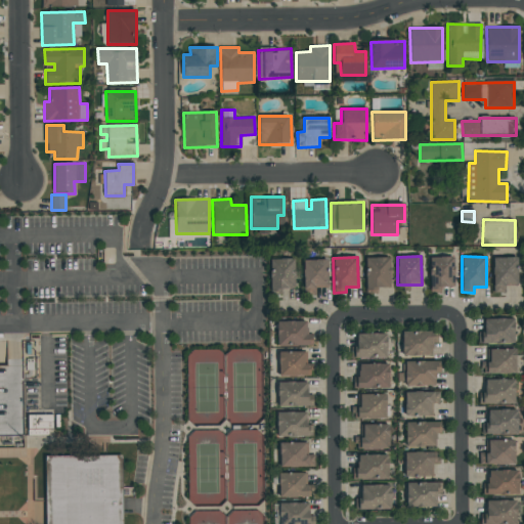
[(365,258),(366,292),(377,292),(377,288),(390,288),(390,257),(365,258)]
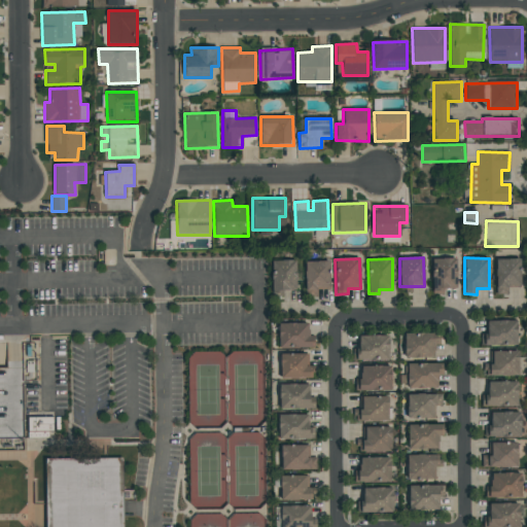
[(444,288),(457,288),(456,258),(432,258),(433,294),(445,294),(444,288)]
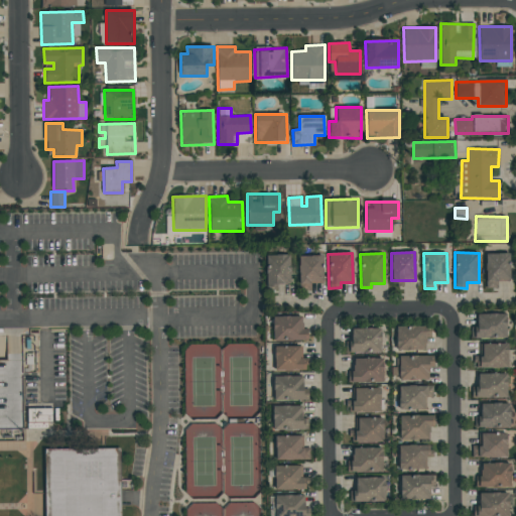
[(485,254),(486,288),(498,288),(498,281),(509,281),(509,254),(485,254)]
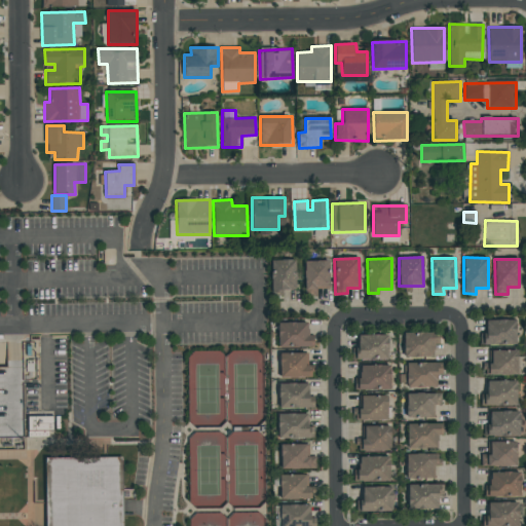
[(295,260),(270,260),(271,291),(296,290),(295,260)]
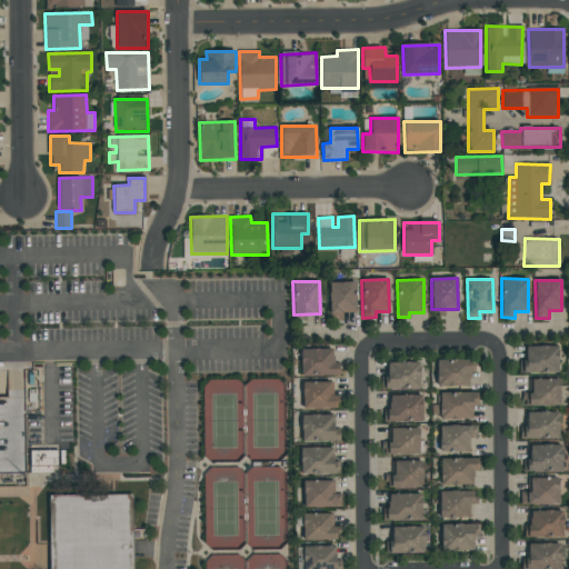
[(343,312),(355,312),(356,282),(330,282),(329,319),(343,320),(343,312)]
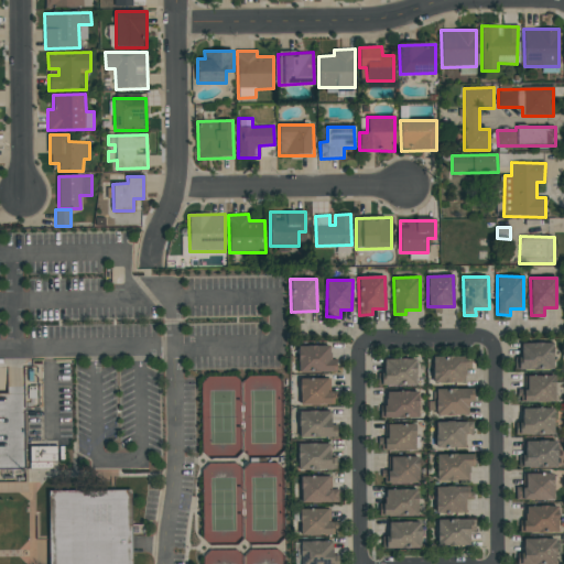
[(553,344),(521,344),(521,358),(514,357),(514,369),(553,370),(553,344)]
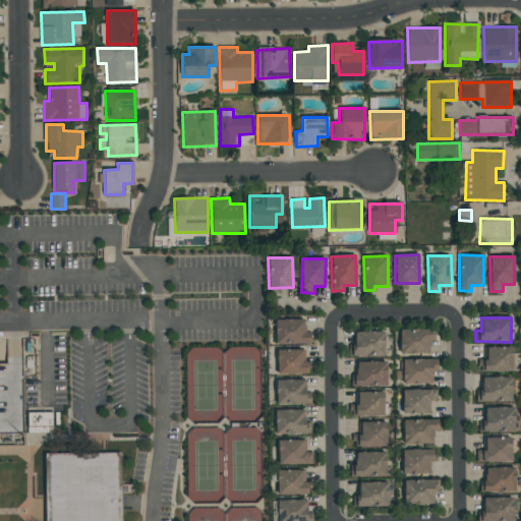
[(276,344),(311,344),(311,332),(305,332),(305,320),(275,320),(276,344)]
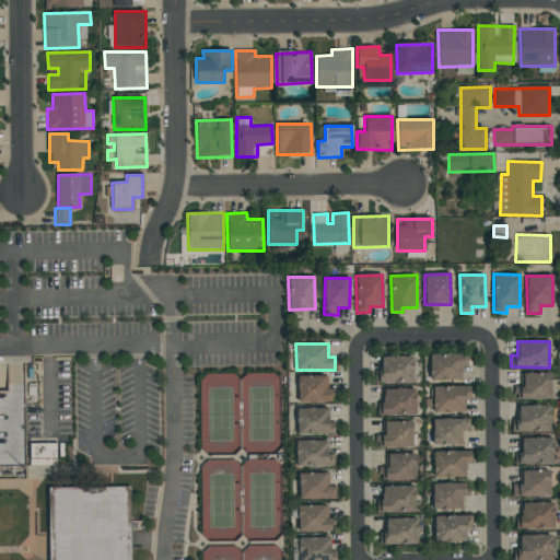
[(462,380),(462,366),(468,366),(467,353),(429,353),(430,381),(462,380)]
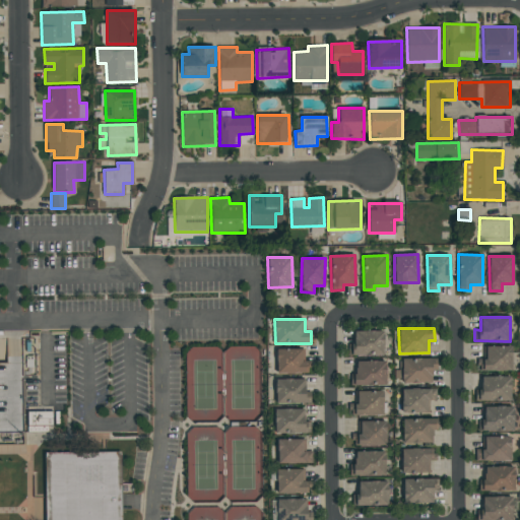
[(348,355),(384,355),(384,332),(354,331),(353,345),(348,345),(348,355)]
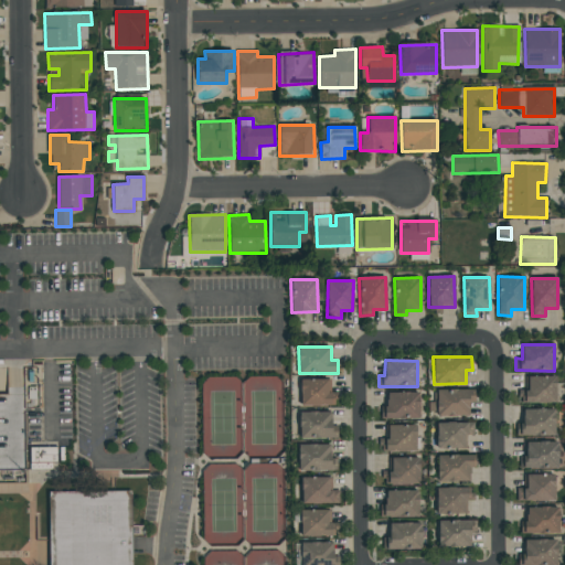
[(555,376),(528,376),(528,390),(520,390),(520,403),(555,403),(555,376)]
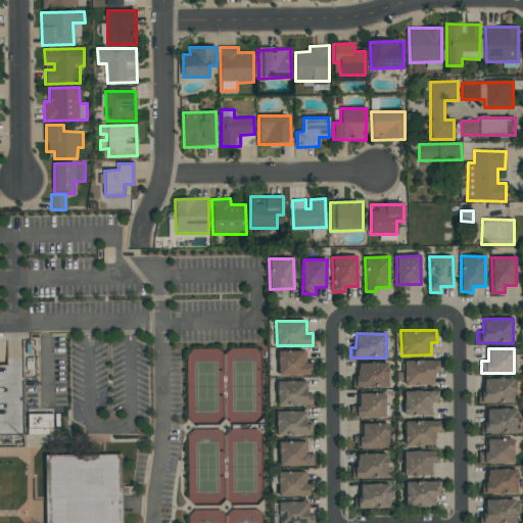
[(305,350),(278,351),(278,376),(311,375),(311,363),(305,363),(305,350)]
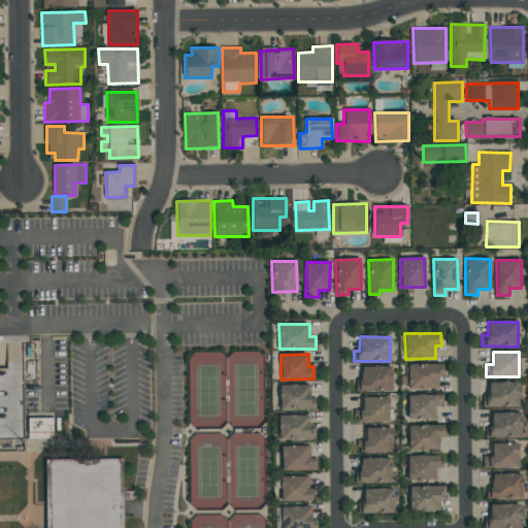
[(407,364),(408,389),(438,389),(438,375),(443,375),(443,364),(407,364)]
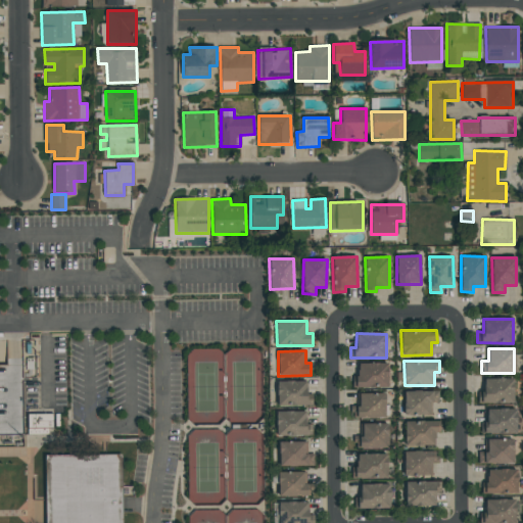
[(387,363),(357,364),(358,388),(388,387),(387,363)]
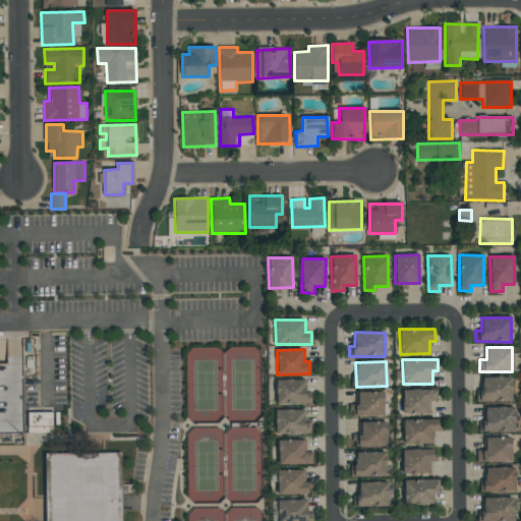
[(0,446),(26,446),(23,364),(0,363),(0,446)]
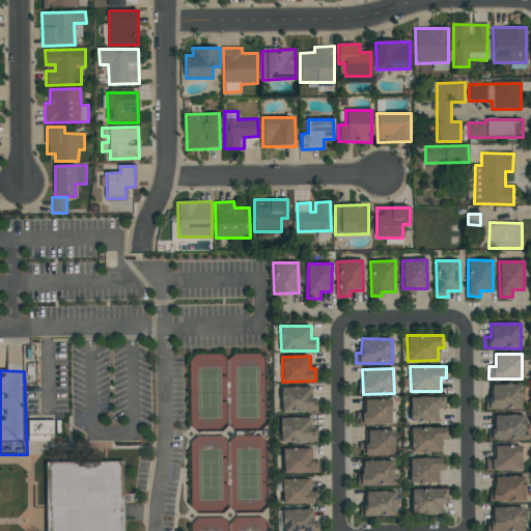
[(522,385),(492,385),(491,398),(486,398),(486,410),(522,410),(522,385)]
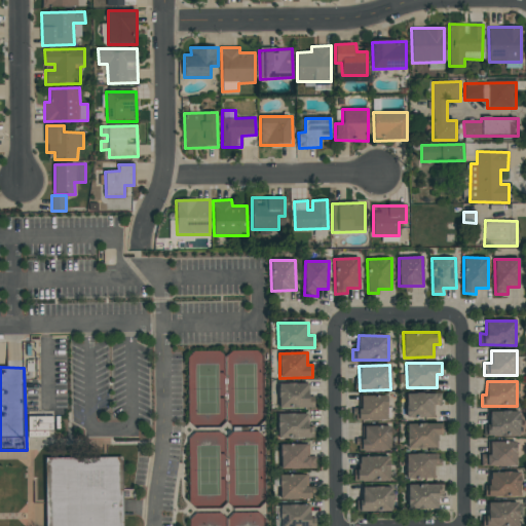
[(314,408),(314,397),(308,397),(308,383),(278,383),(279,408),(314,408)]
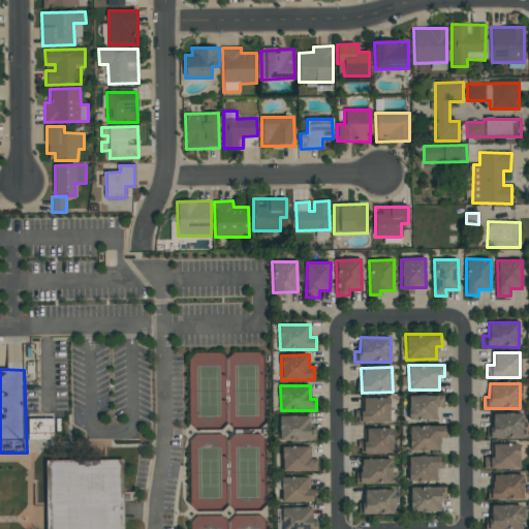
[(409,421),(437,419),(437,408),(444,408),(443,395),(408,396),(409,421)]
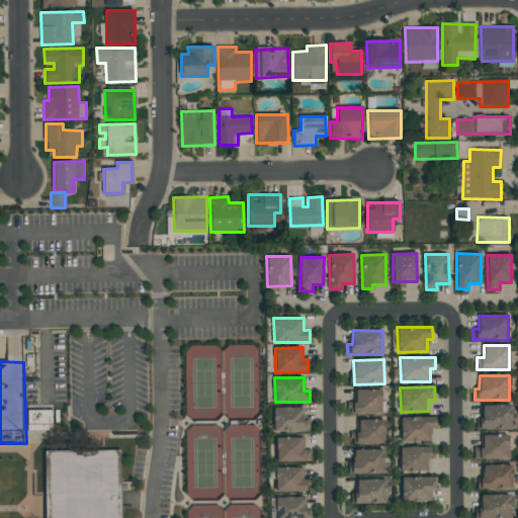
[(354,391),(354,414),(381,414),(381,390),(354,391)]
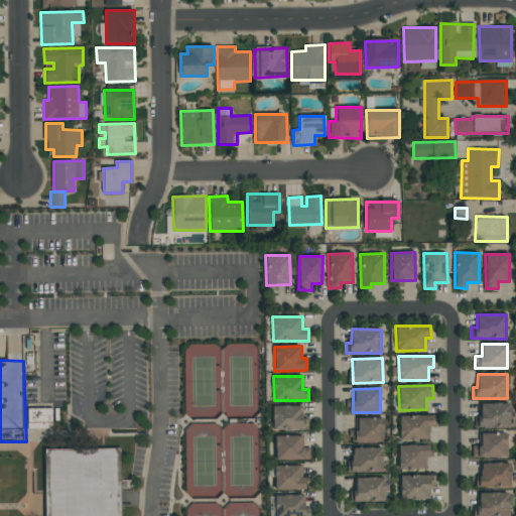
[(510,427),(510,403),(480,404),(481,416),(475,416),(475,428),(510,427)]
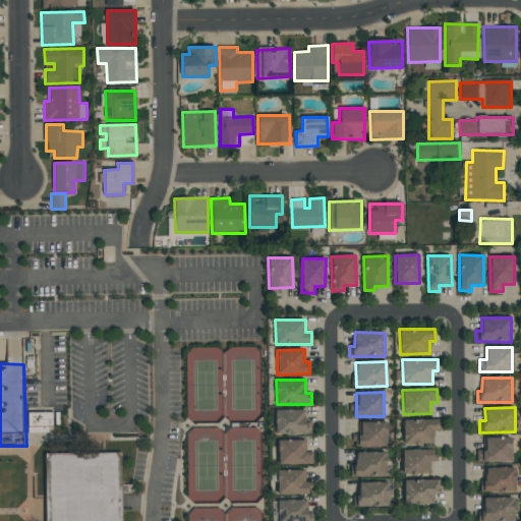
[(305,422),(304,409),(275,410),(276,435),(311,433),(311,422),(305,422)]
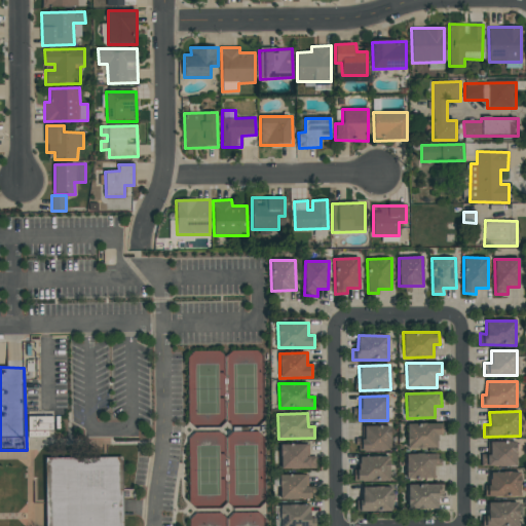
[(29,416),(54,416),(54,431),(29,431),(29,416)]
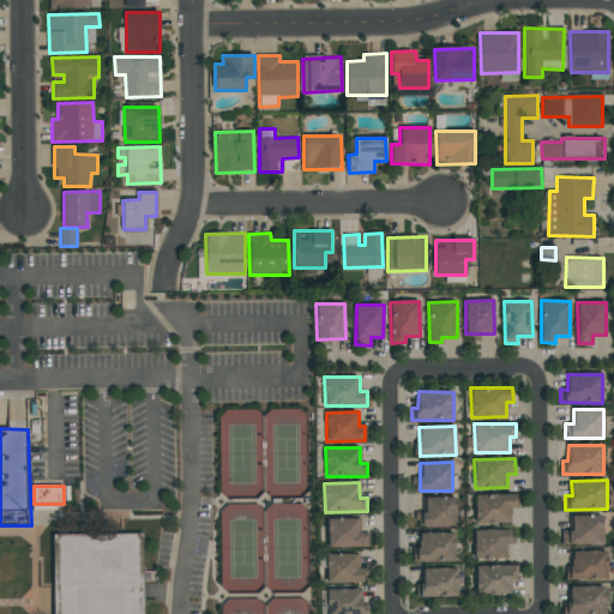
[(517,495),(475,494),(475,523),(511,524),(511,509),(516,509),(517,495)]
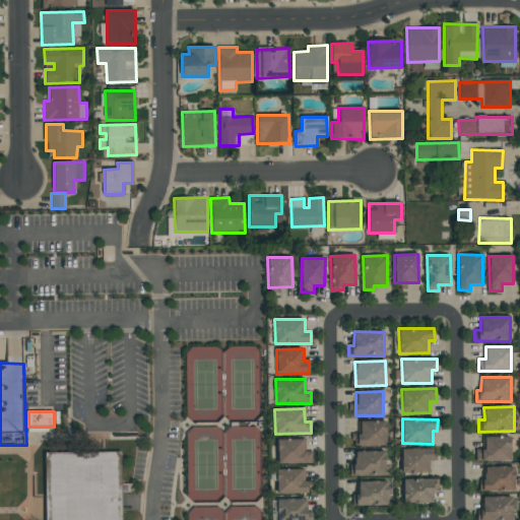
[(386,421),(359,421),(359,446),(386,446),(386,421)]
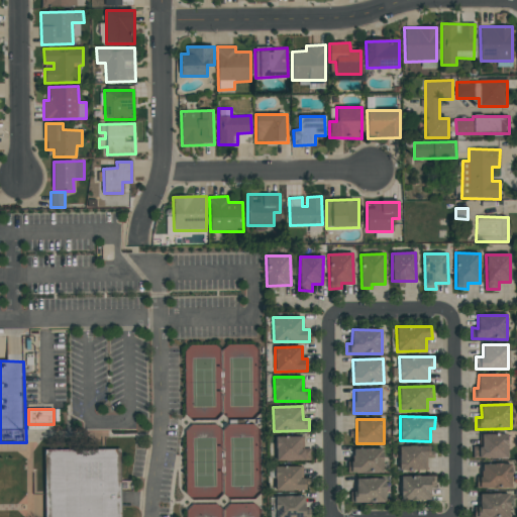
[(473,458),(507,458),(507,434),(482,434),(482,446),(473,446),(473,458)]
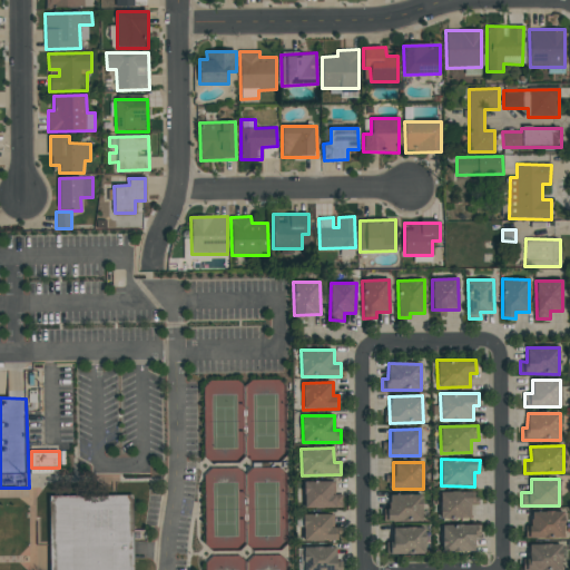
[(334,495),(334,481),(304,482),(304,509),(343,508),(342,494),(334,495)]
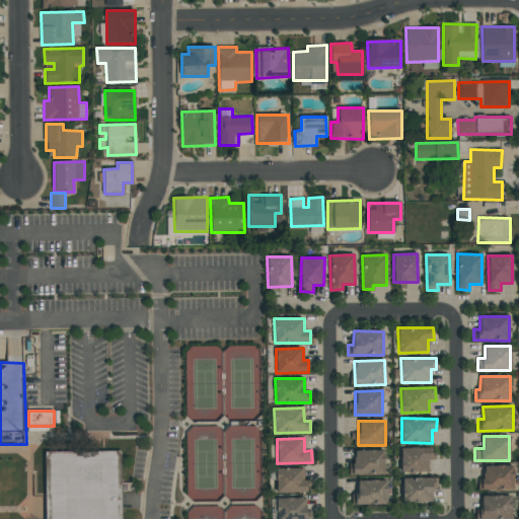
[(401,472),(429,472),(429,460),(433,460),(433,448),(400,448),(401,472)]
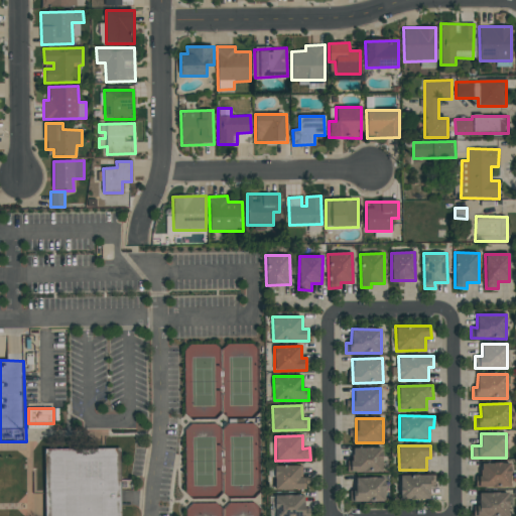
[(382,472),(382,447),(351,447),(352,472),(382,472)]
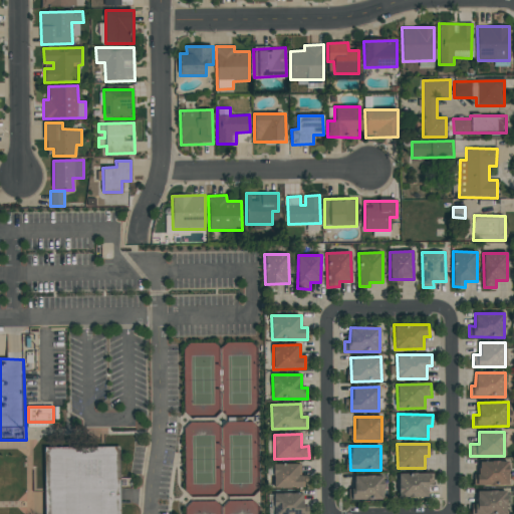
[(119,449),(119,513),(46,513),(46,507),(46,449),(119,449)]
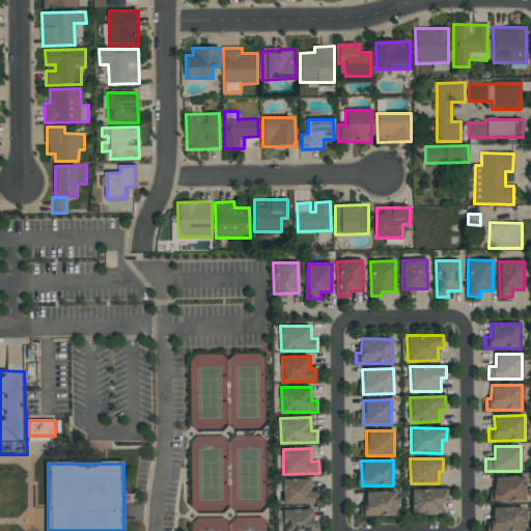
[(490,502),(526,501),(525,476),(494,477),(495,491),(490,491),(490,502)]
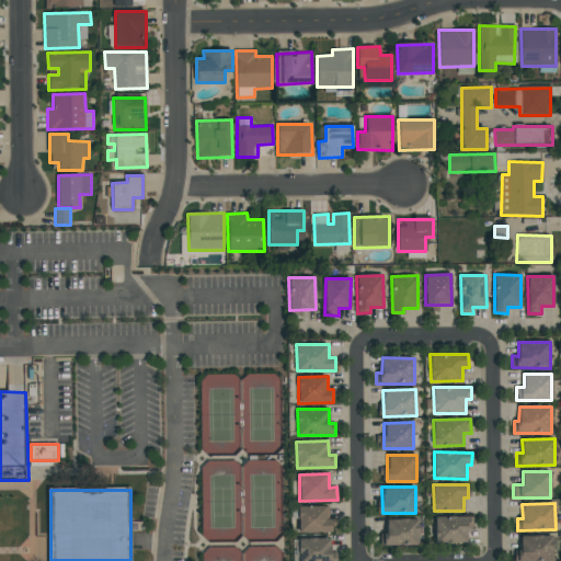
[(298,533),(334,531),(334,519),(329,519),(328,506),(298,507),(298,533)]
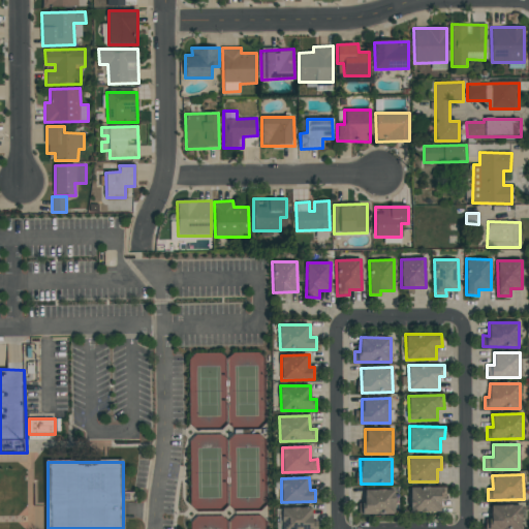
[(446,487),(409,488),(410,512),(441,511),(440,499),(446,498),(446,487)]
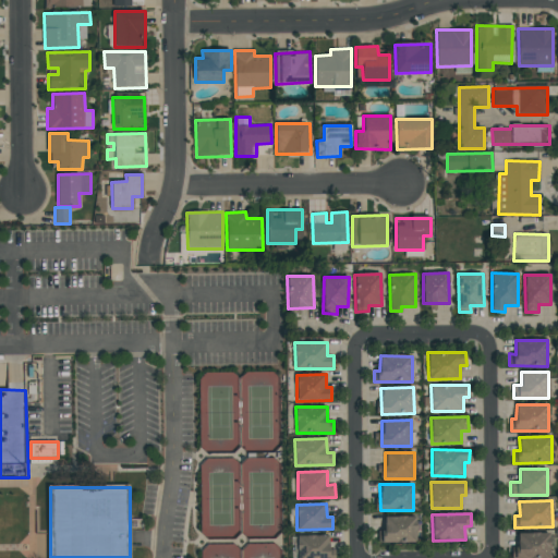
[(416,517),(383,517),(384,543),(416,543),(416,517)]
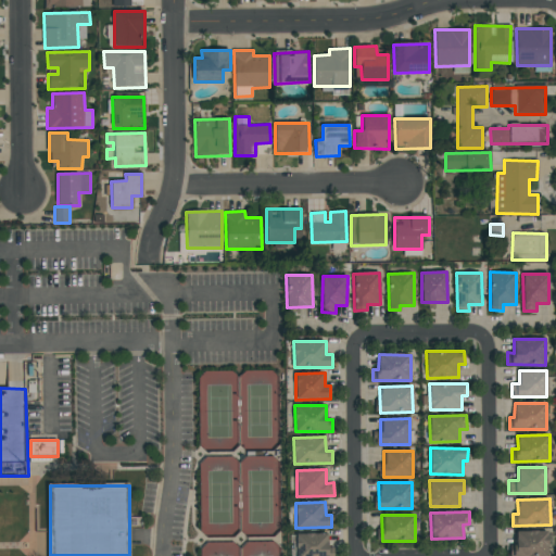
[(547,555),(547,531),(516,531),(516,546),(509,546),(509,555),(547,555)]
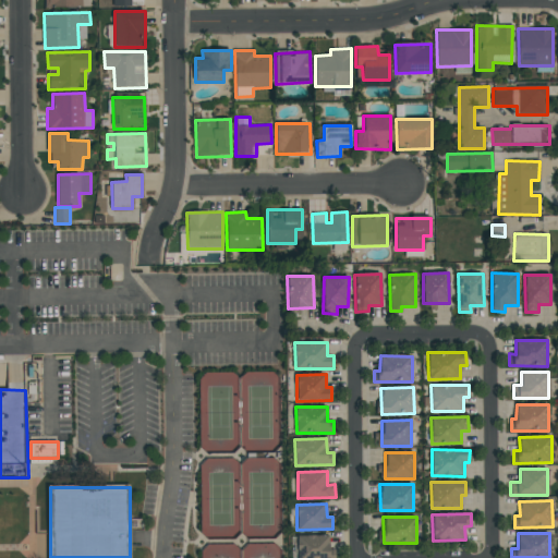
[(329,535),(296,536),(296,557),(334,557),(335,549),(329,549),(329,535)]
